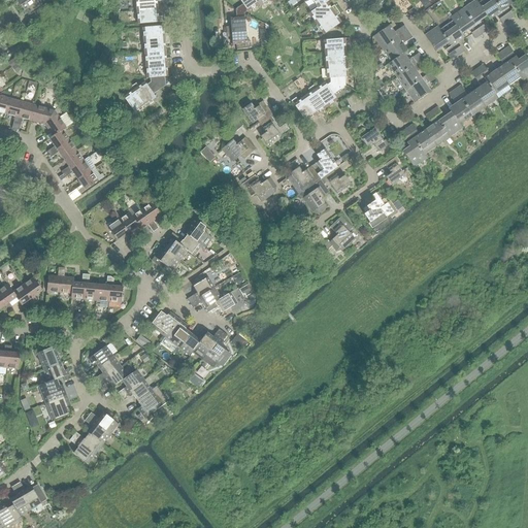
[(38,0),(37,0),(15,0),(24,11),(27,9),(30,14),(44,5),(40,0),(38,0)]
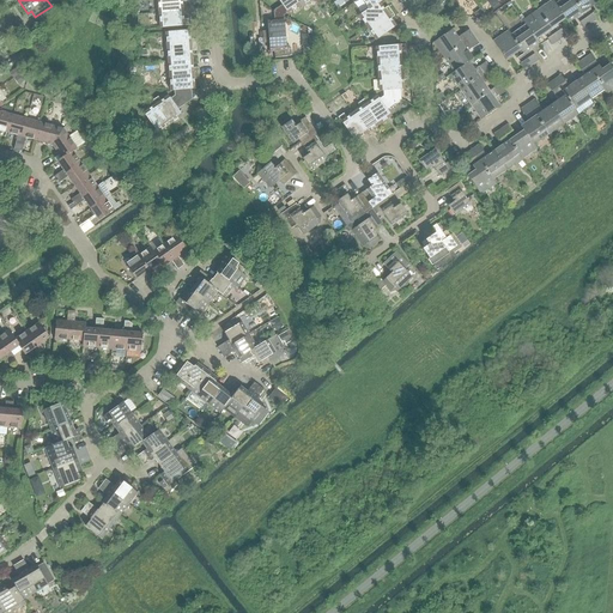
[(156,0),(158,13),(178,12),(177,4),(187,2),(186,0),(156,0)]
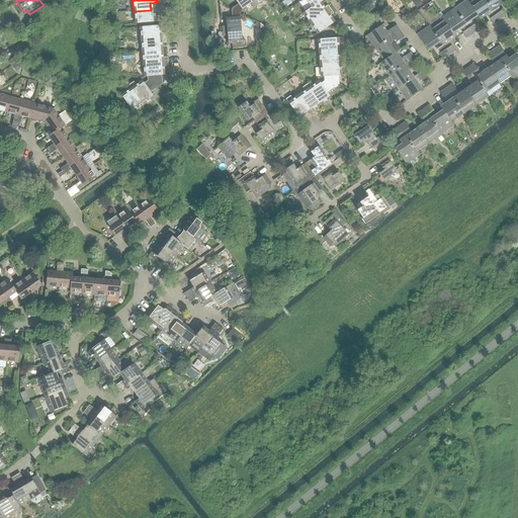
[(239,13),(252,4),(253,4),(249,0),(234,0),(238,4),(230,9),(239,13)]
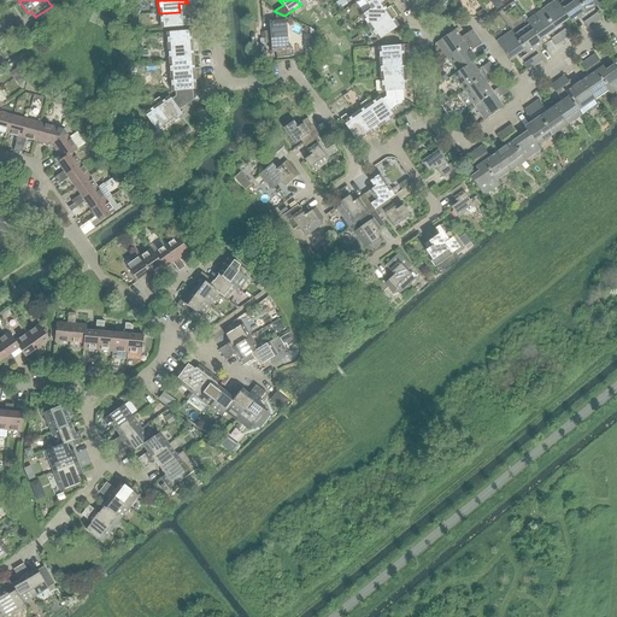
[(554,0),(540,11),(557,34),(564,29),(560,24),(568,19),(558,4),(554,0)]
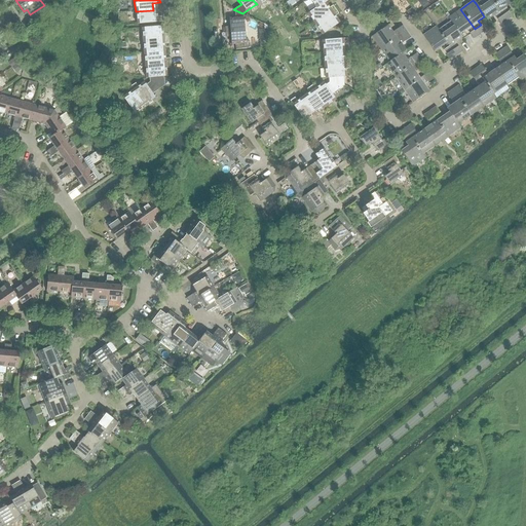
[(500,25),(506,21),(491,0),(480,0),(476,3),(484,16),(487,20),(493,15),(500,25)]
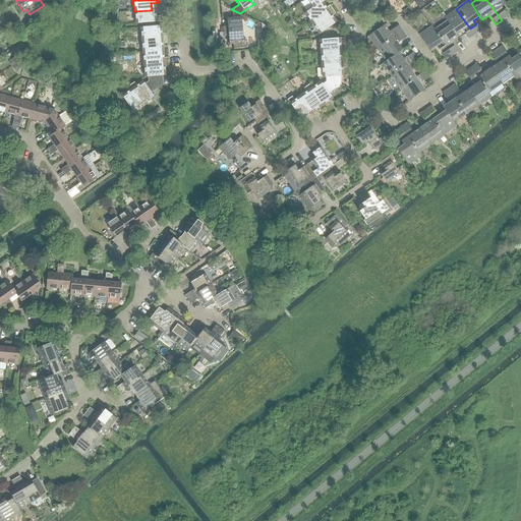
[(506,0),(486,0),(502,20),(507,16),(501,7),(508,2),(506,0)]
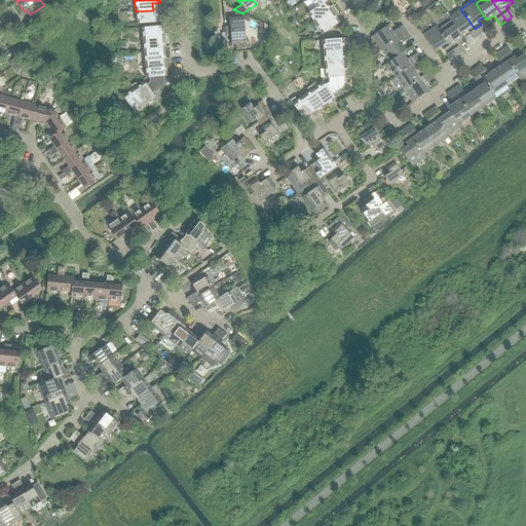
[(326,9),(322,4),(322,3),(315,8),(315,7),(307,13),(314,24),(335,9),(332,5),(326,9)]
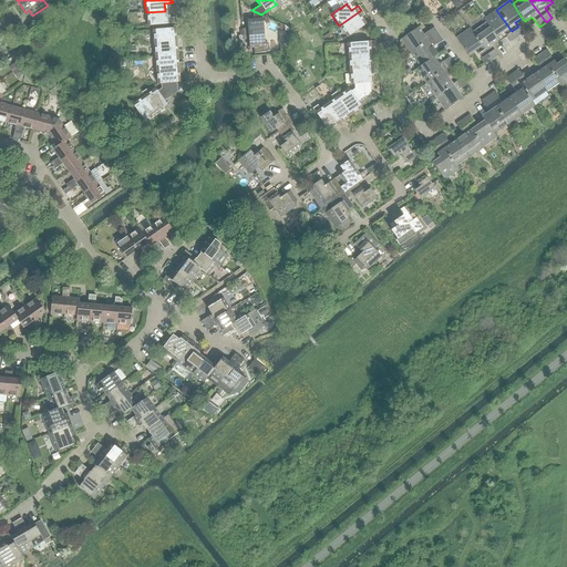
[(243,34),(264,33),(261,14),(251,10),(253,20),(246,20),(247,29),(241,29),(243,34)]
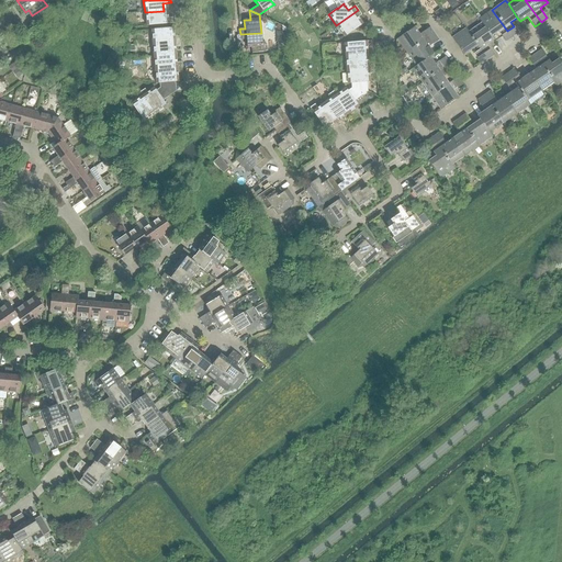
[(361,14),(358,10),(336,25),(344,37),(359,26),(355,20),(361,14)]
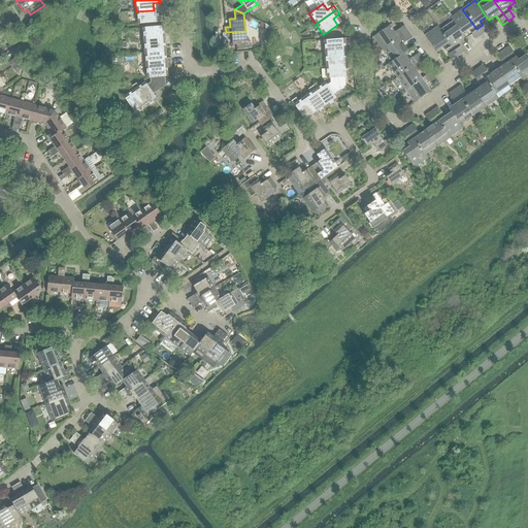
[(467,29),(470,33),(476,29),(462,9),(450,18),(452,22),(461,34),(467,29)]
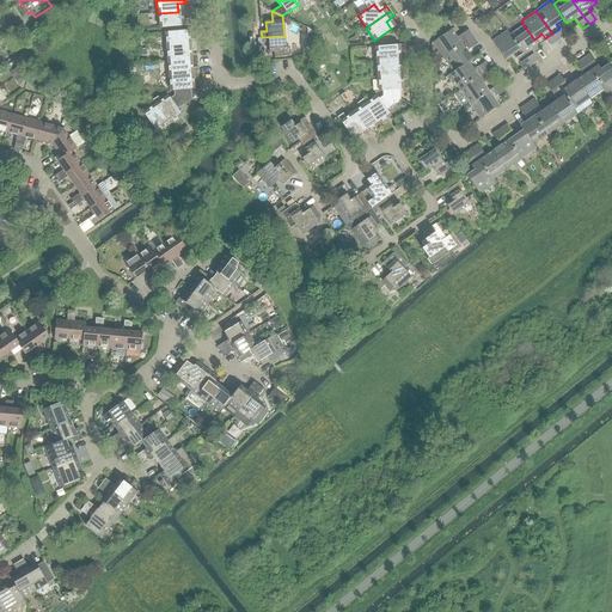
[(179,19),(178,12),(158,13),(159,29),(188,25),(188,19),(179,19)]
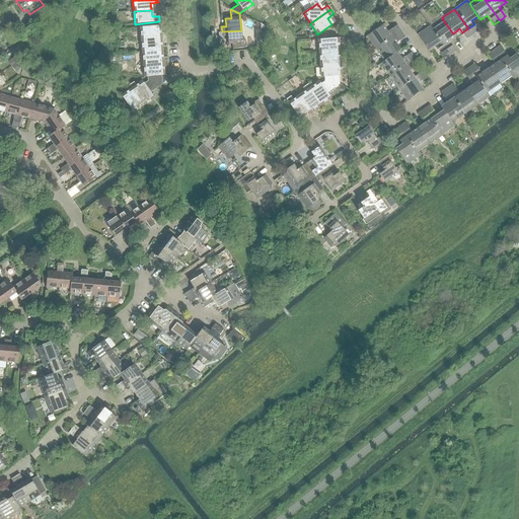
[(3,25),(8,32),(13,29),(9,21),(3,25)]
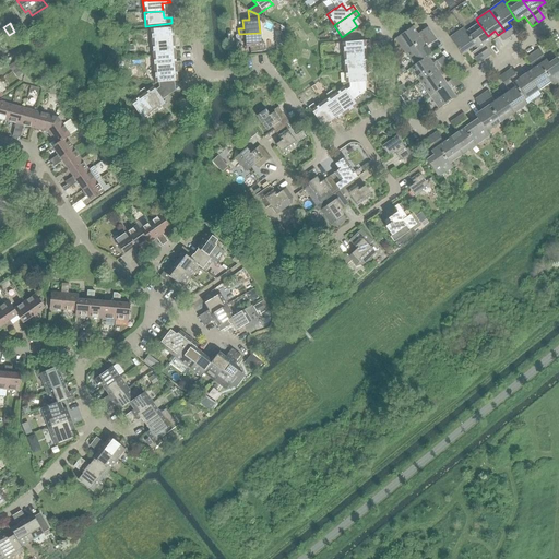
[(478,23),(465,32),(474,45),(480,54),(486,49),(484,45),(490,39),(488,36),(478,23)]
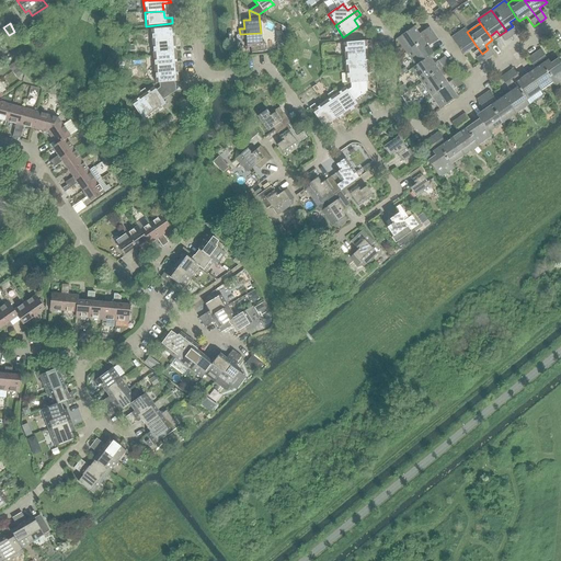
[(513,26),(506,31),(511,37),(516,33),(513,26)]
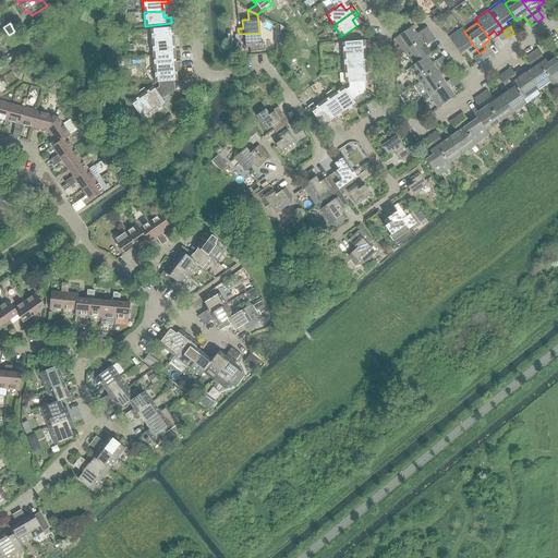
[(150,44),(152,57),(171,55),(176,55),(174,47),(178,47),(178,36),(173,36),(173,27),(169,28),(149,29),(150,44)]
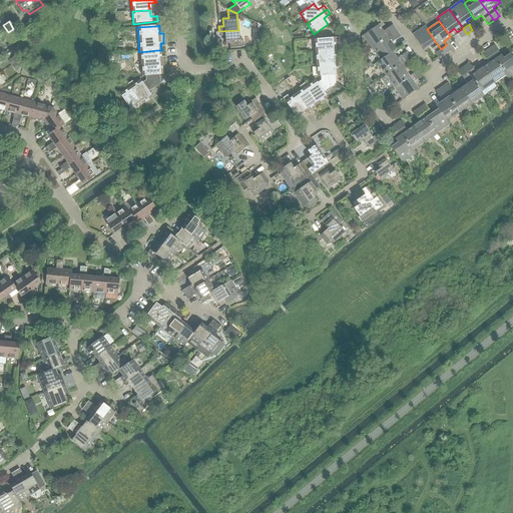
[(371,48),(390,34),(386,29),(382,31),(378,25),(362,36),(371,48)]
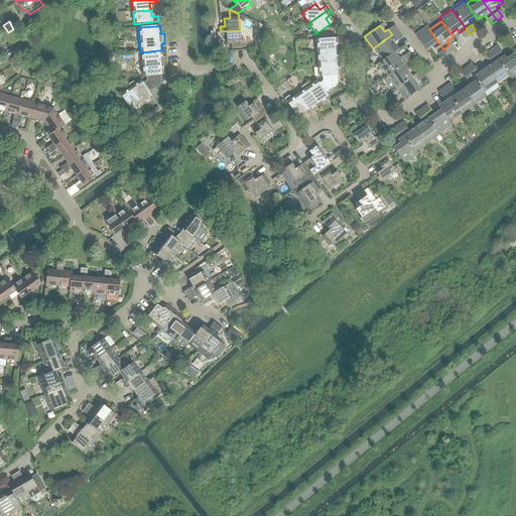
[(394,25),(388,29),(392,34),(398,31),(394,25)]
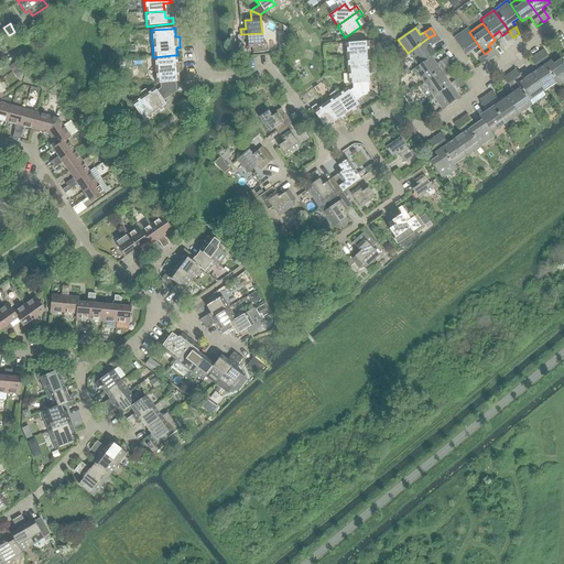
[(469,32),(467,29),(453,38),(465,55),(473,50),(475,54),(478,58),(485,54),(478,45),(469,32)]
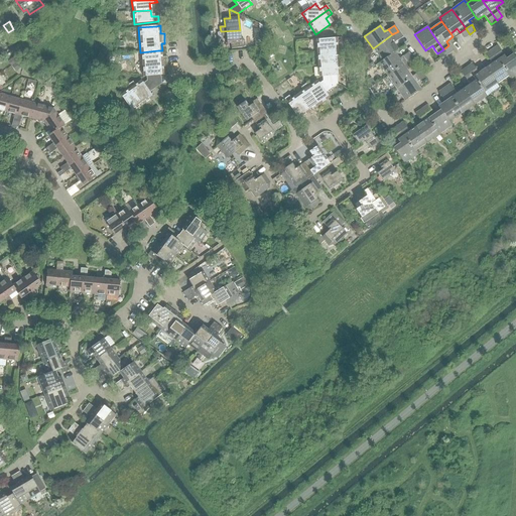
[(261,28),(253,29),(254,45),(262,44),(261,28)]
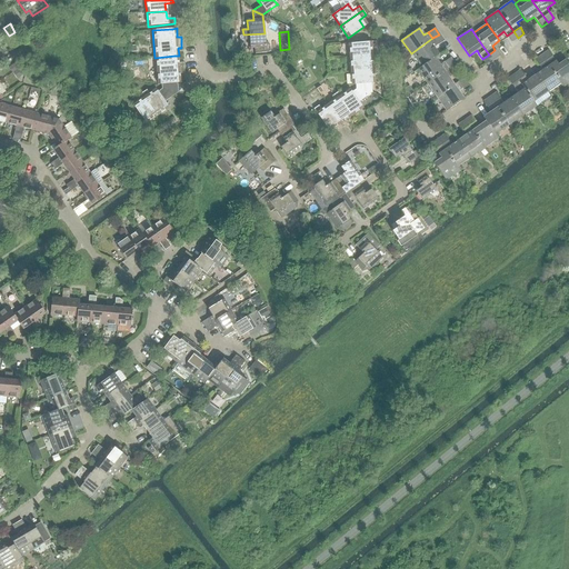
[(513,31),(507,36),(511,42),(518,38),(513,31)]
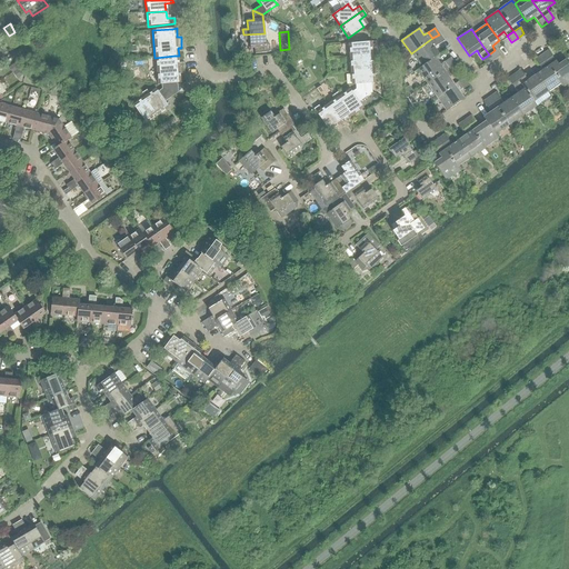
[(265,33),(243,35),(243,40),(249,40),(249,48),(253,48),(266,47),(265,33)]
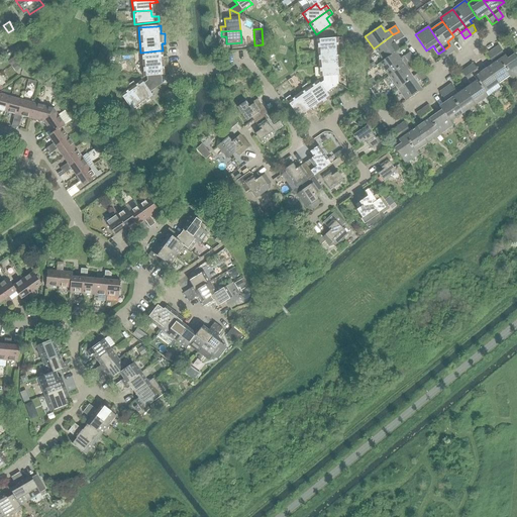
[(399,31),(393,34),(398,40),(403,36),(399,31)]
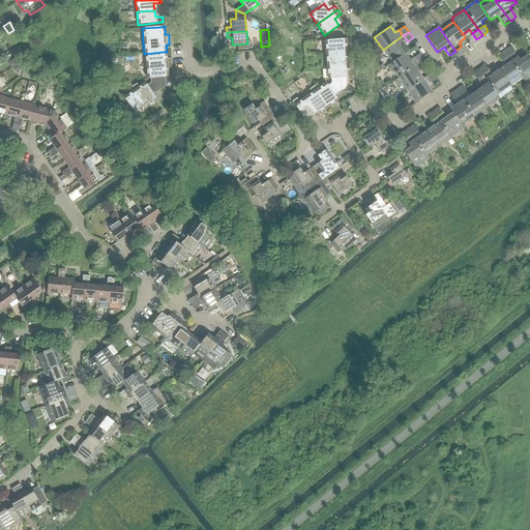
[(383,50),(391,62),(405,54),(408,52),(404,45),(408,41),(403,35),(383,50)]
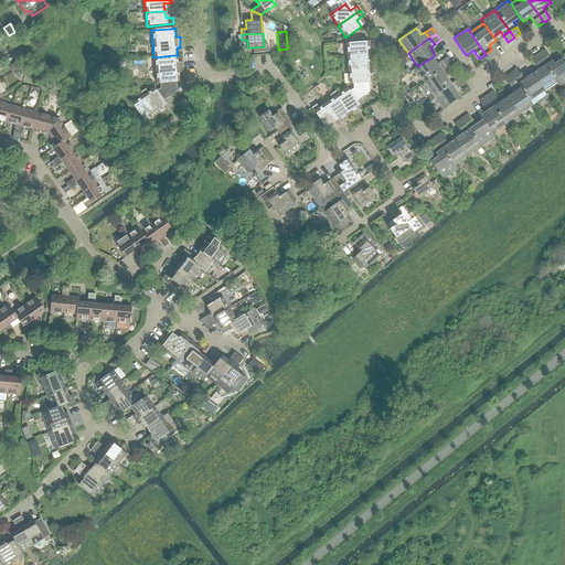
[(365,48),(373,48),(372,41),(345,43),(347,57),(365,55),(365,48)]
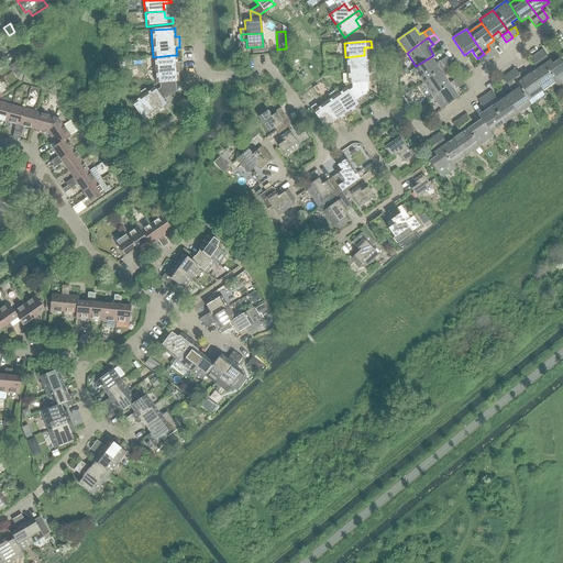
[(489,50),(484,54),(487,59),(494,55),(489,50)]
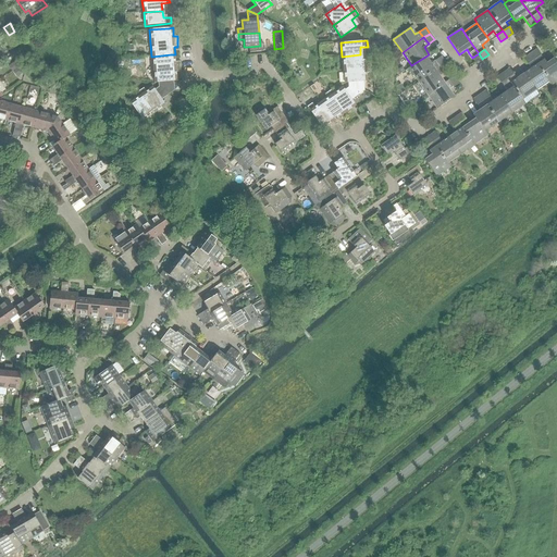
[(535,50),(530,54),(533,60),(540,56),(535,50)]
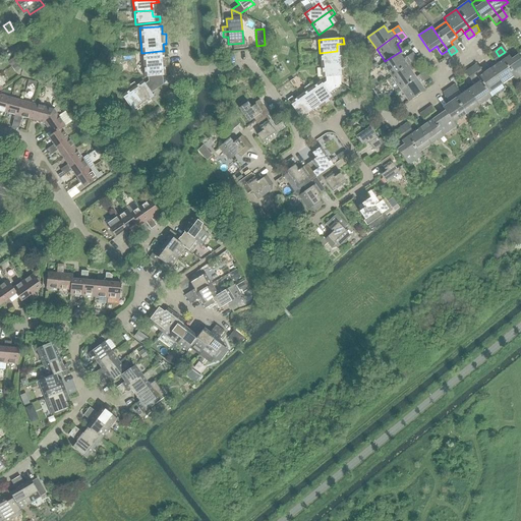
[(448,50),(442,54),(446,59),(451,55),(448,50)]
